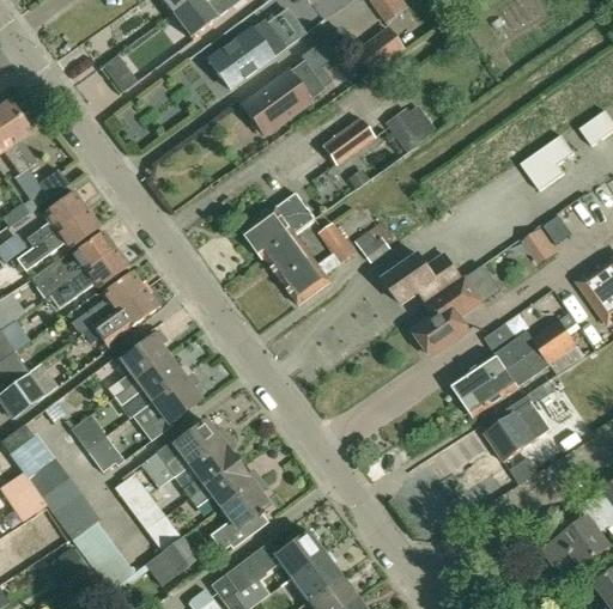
[(164,0),(174,12),(188,0),(164,0)]
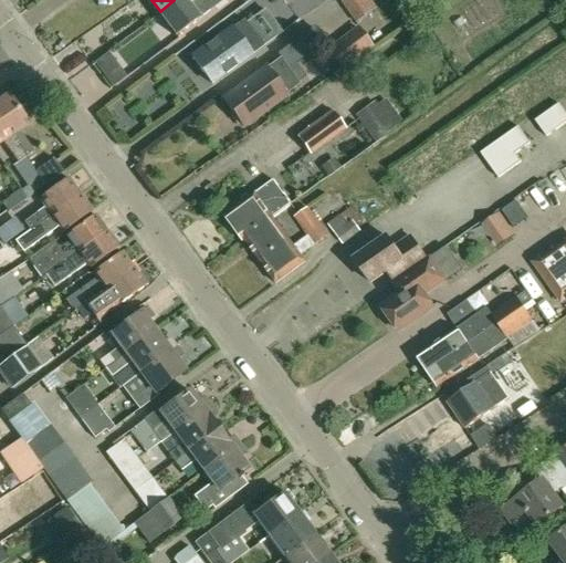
[(196,0),(190,4),(187,0),(174,0),(160,11),(176,32),(219,0),(196,0)]
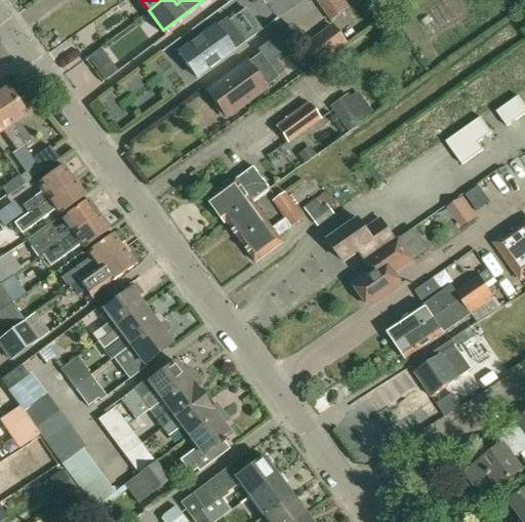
[(318,0),(332,19),(351,5),(347,0),(318,0)]
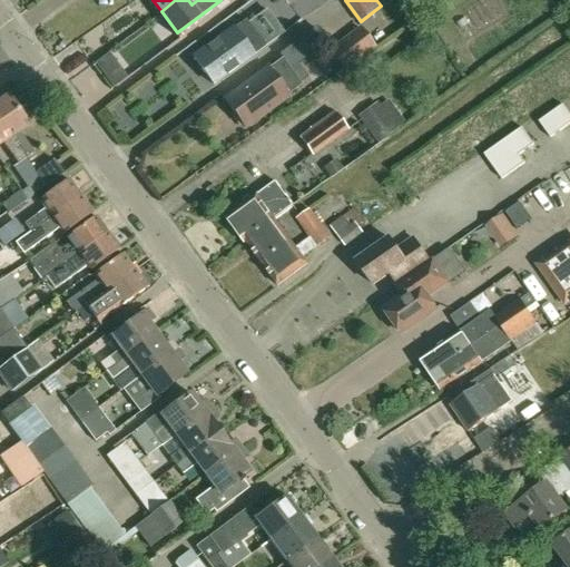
[(253,50),(265,41),(246,17),(195,55),(214,80),(254,50),(253,50)]
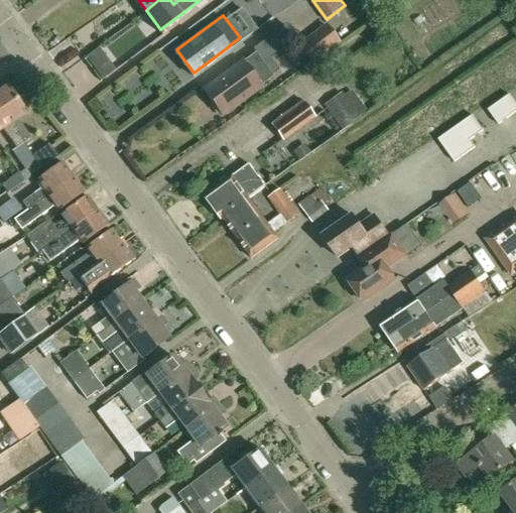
[(138,18),(88,53),(104,77),(120,66),(114,55),(147,32),(138,18)]
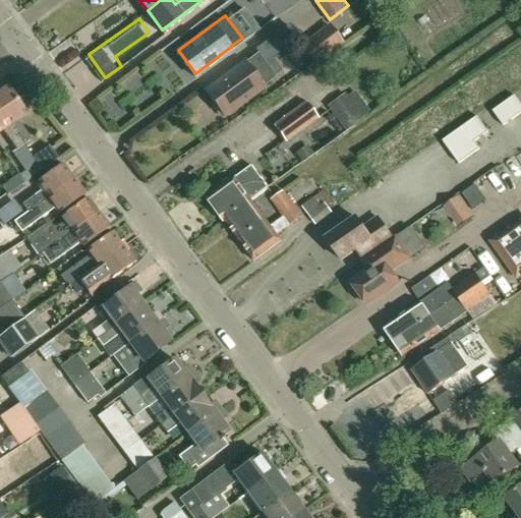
[(214,80),(206,87),(215,99),(214,103),(219,110),(223,111),(225,113),(227,111),(231,112),(238,107),(238,103),(264,84),(263,83),(275,73),(275,72),(280,69),(271,57),(299,36),(289,22),(255,48),(257,50),(245,59),(244,58),(227,71),(222,70),(215,75),(214,80)]
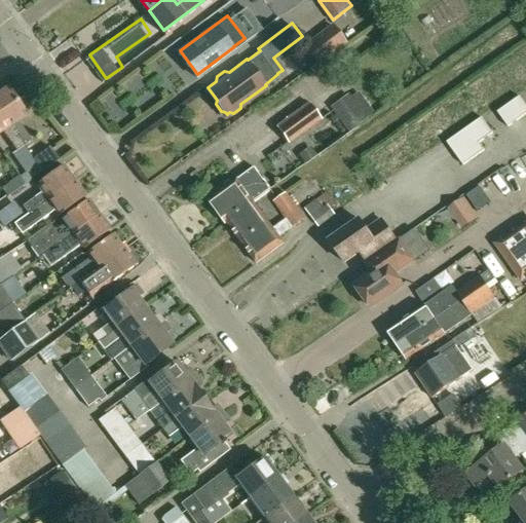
[(333,23),(315,35),(305,42),(320,62),(346,41),(333,23)]
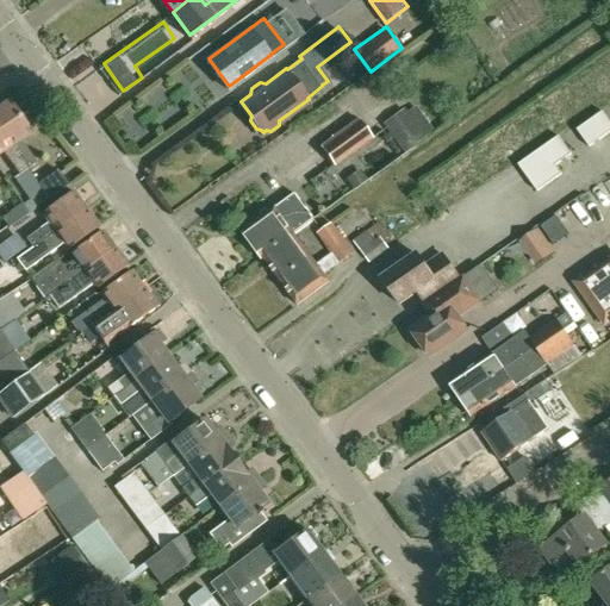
[(8,98),(0,102),(0,125),(27,166),(37,160),(20,136),(30,130),(8,98)]
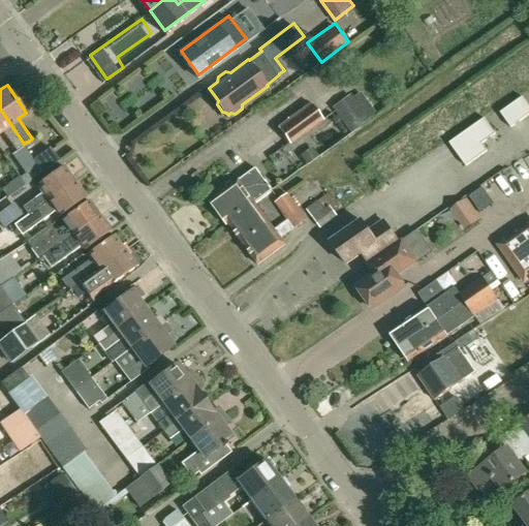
[(351,130),(377,113),(361,88),(335,105),(351,130)]
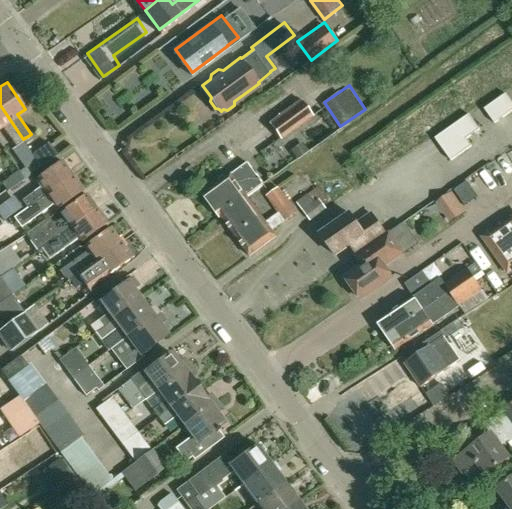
[(511,93),(510,91),(488,106),(498,120),(511,109),(511,93)]
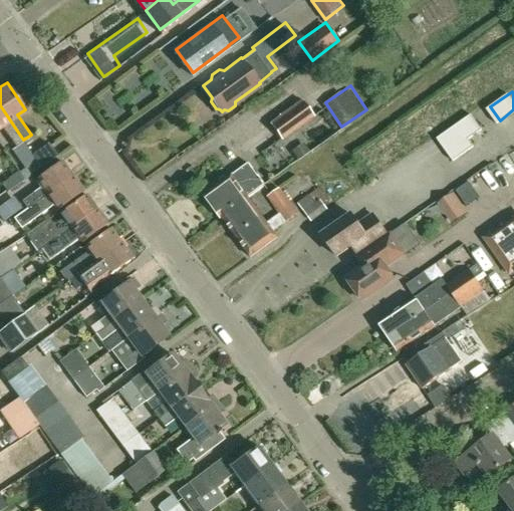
[(302,97),(270,121),(281,137),(313,113),(302,97)]
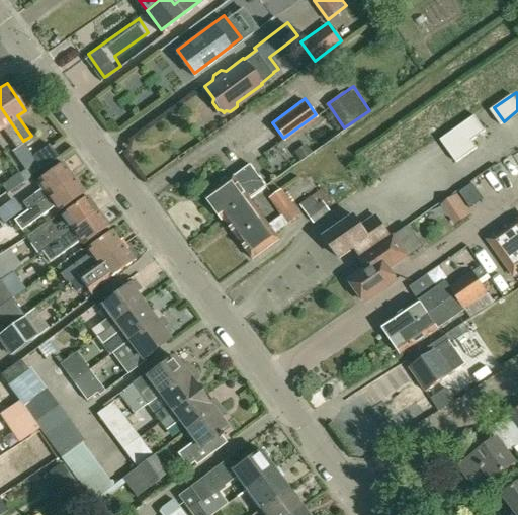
[(23,141),(0,106),(0,127),(2,126),(16,147),(28,164),(34,172),(42,167),(23,141)]
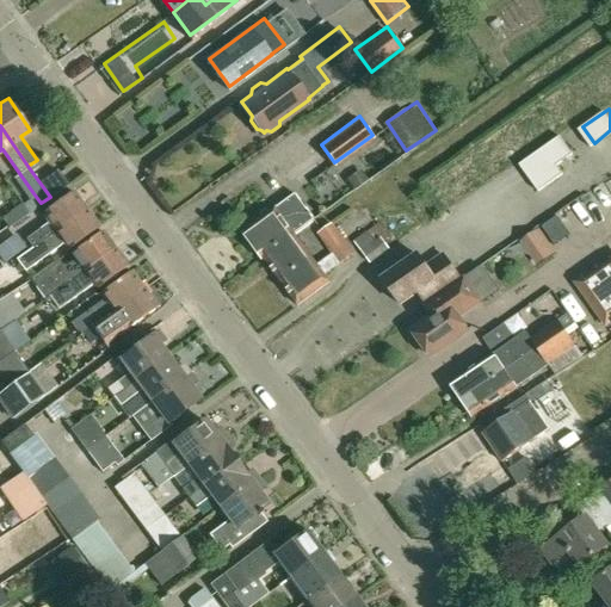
[(557,162),(573,152),(560,134),(543,146),(556,162),(557,162)]
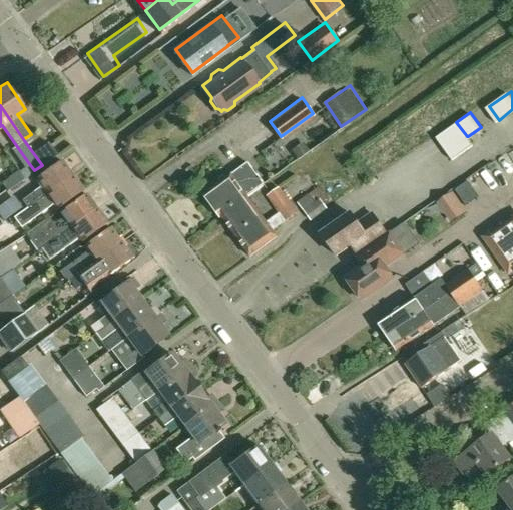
[(467,136),(456,122),(435,137),(451,159),(472,144),(467,137),(468,136),(467,136)]
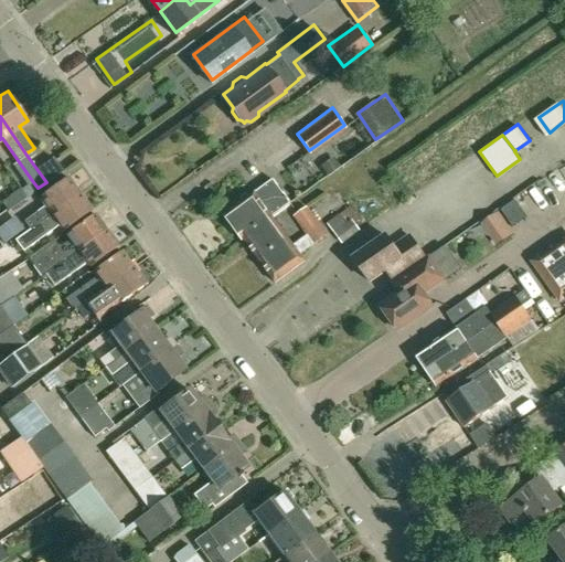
[(64,168),(54,154),(35,168),(45,181),(64,168)]
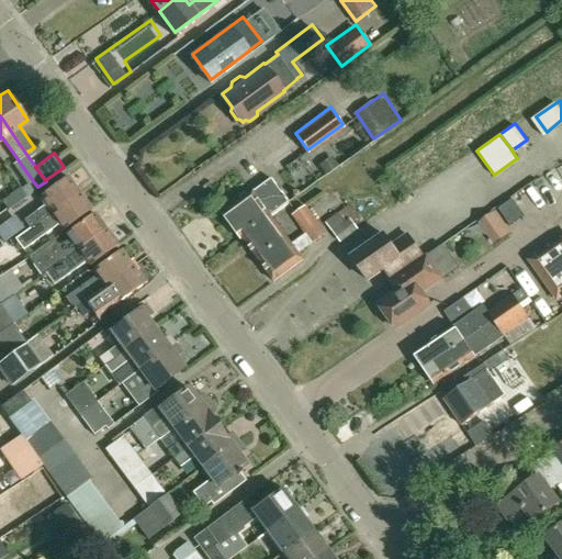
[(18,159),(12,163),(25,181),(31,178),(26,171),(18,159)]
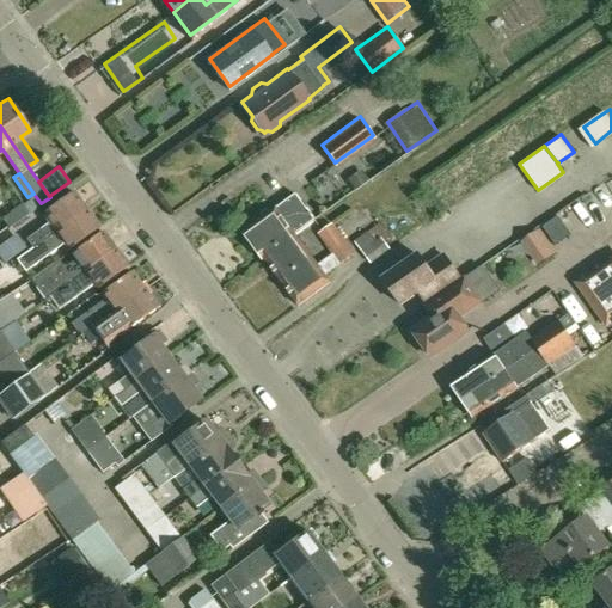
[(49,220),(26,237),(32,245),(34,245),(86,206),(73,188),(42,210),(49,220)]
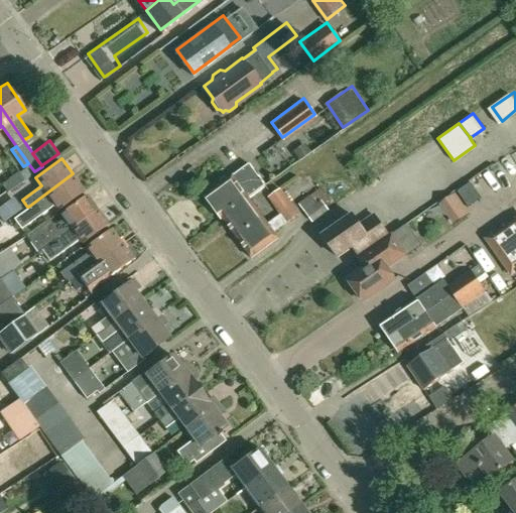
[(220,181),(204,195),(221,217),(250,196),(249,195),(266,181),(249,160),(232,172),(228,175),(224,174),(220,177),(220,181)]
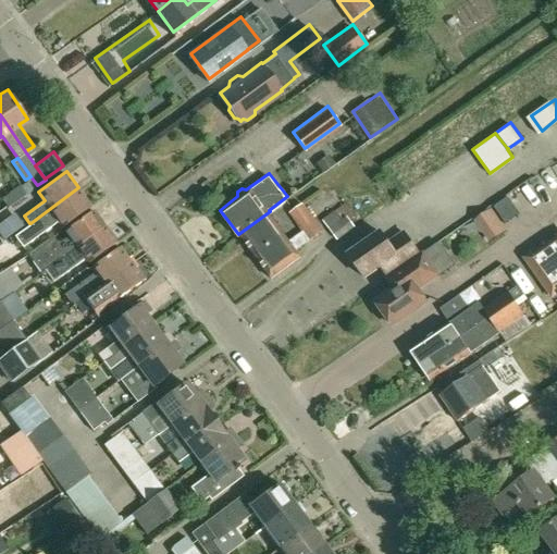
[(26,192),(21,183),(1,196),(8,205),(26,192)]
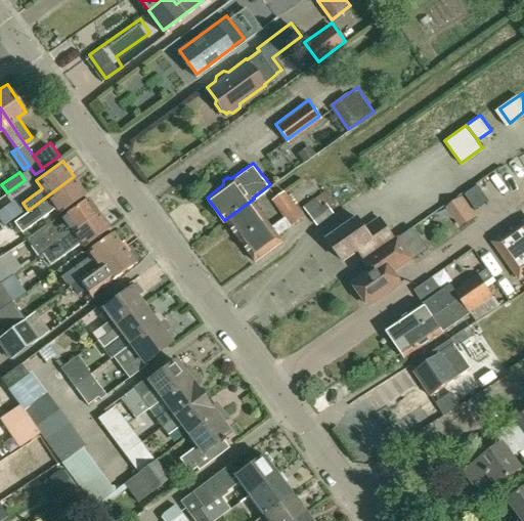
[(29,210),(28,210),(14,220),(22,230),(55,206),(58,211),(85,191),(74,176),(29,210)]
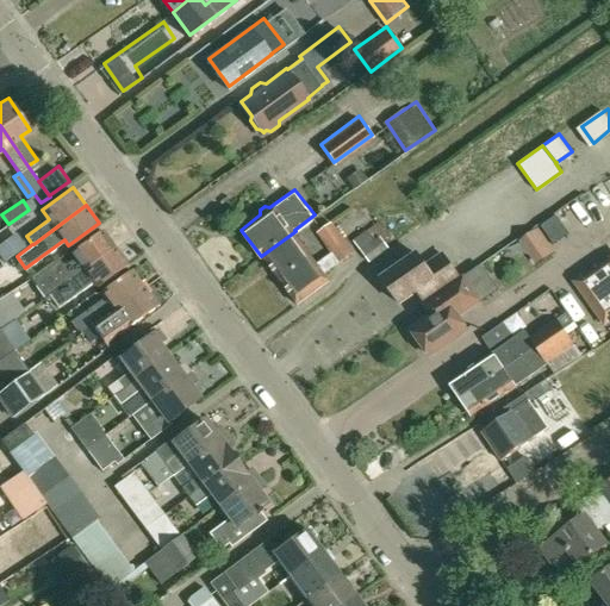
[(548,236),(564,225),(555,214),(541,225),(548,236)]
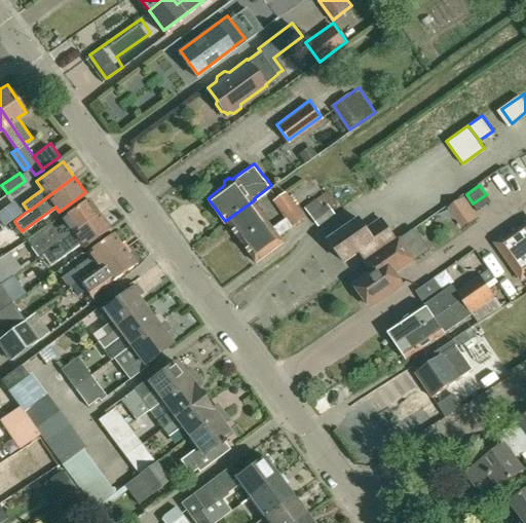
[(305,206),(317,223),(335,211),(328,201),(323,206),(321,201),(330,194),(327,189),(305,206)]
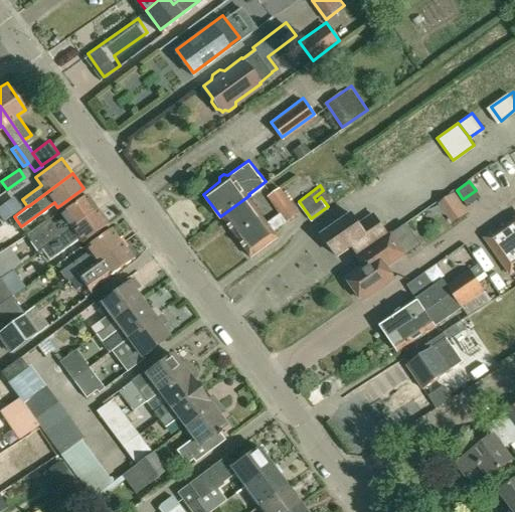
[(278,207),(290,199),(280,186),(269,194),(278,207)]
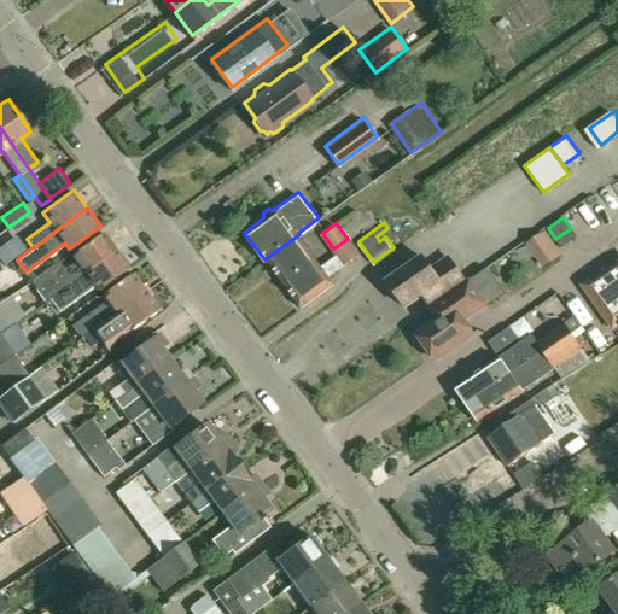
[(563,255),(546,229),(526,243),(543,268),(563,255)]
